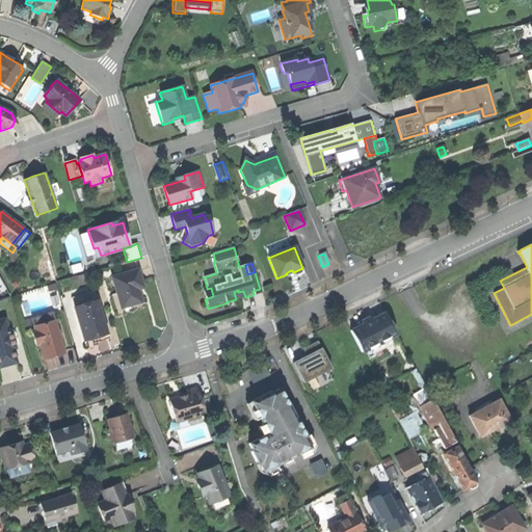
[(122,309),(141,302),(138,289),(136,285),(142,283),(138,269),(112,277),(122,309)]
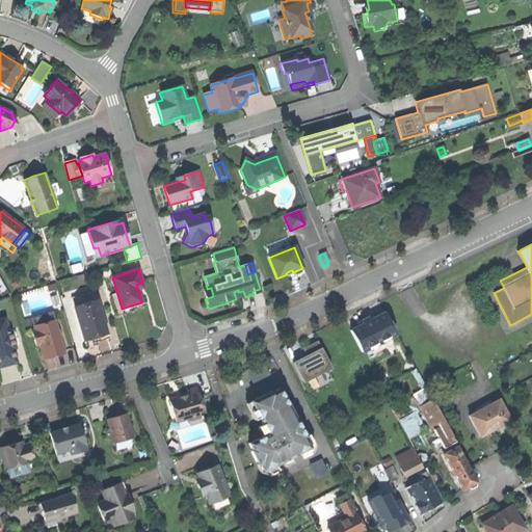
[(203,289),(205,299),(213,296),(211,288),(207,289),(207,288),(203,289)]
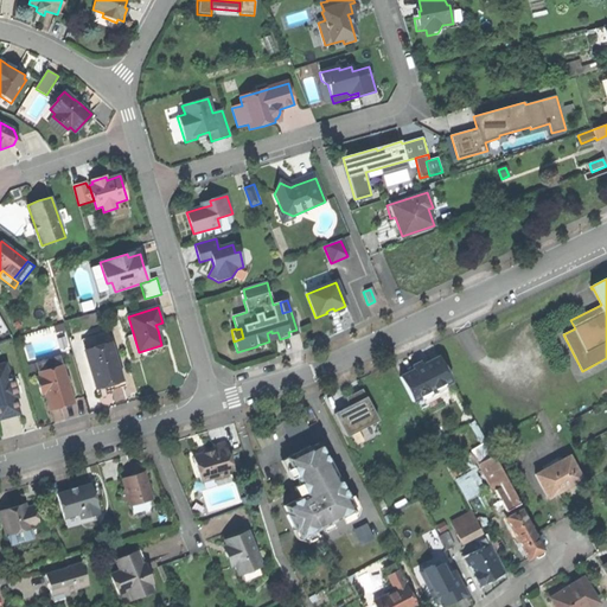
[(109,345),(113,344),(109,333),(81,342),(95,389),(107,385),(120,382),(109,345)]
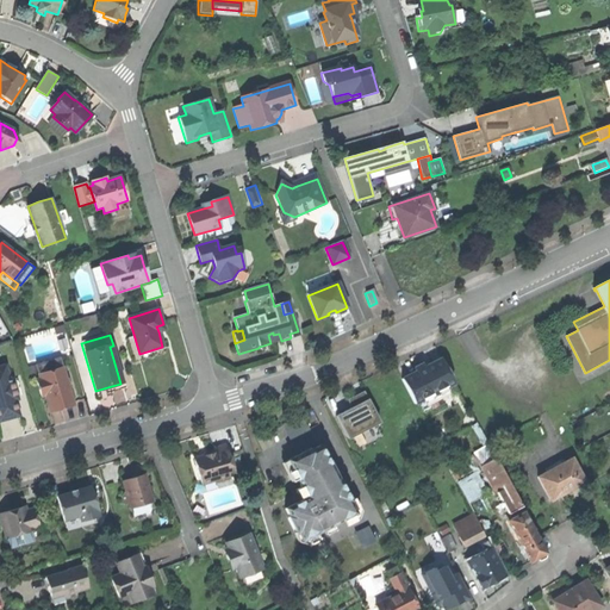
[(415,404),(454,384),(442,359),(429,366),(425,368),(423,363),(415,368),(417,372),(402,380),(415,404)]
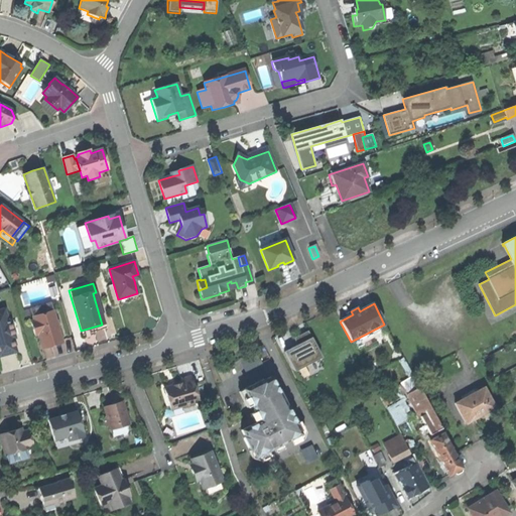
[(29,310),(32,318),(52,312),(50,304),(29,310)]
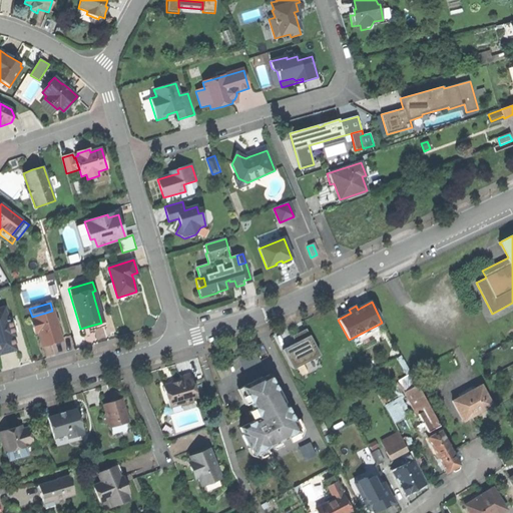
[(0,354),(3,354),(16,350),(13,337),(16,336),(11,319),(8,320),(5,307),(0,308),(0,354)]
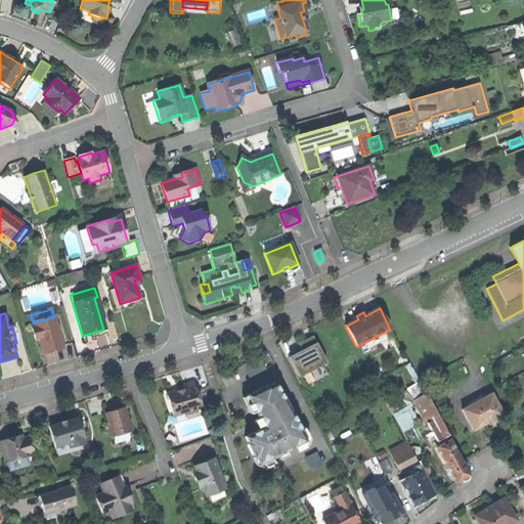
[(53,317),(33,323),(33,326),(31,328),(35,342),(38,341),(42,353),(52,350),(62,347),(53,317)]
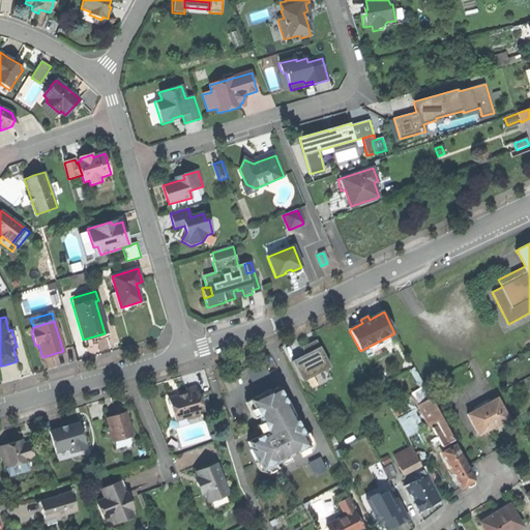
[(302,348),(305,354),(320,347),(316,341),(302,348)]
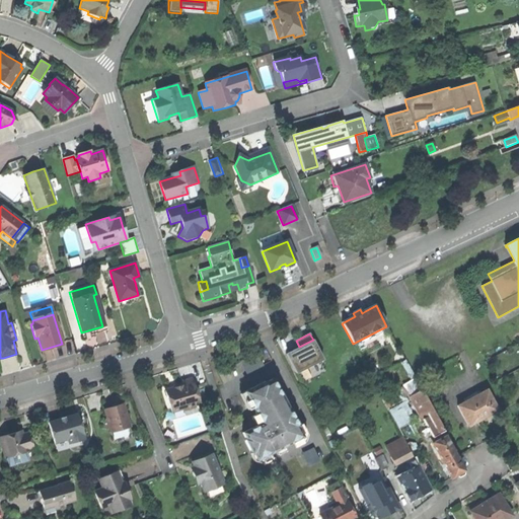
[(313,340),(299,347),(297,349),(286,354),(296,373),(322,359),(313,340)]
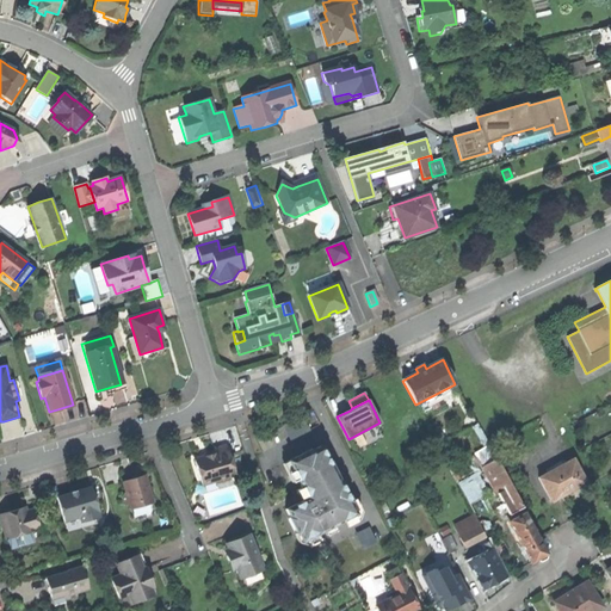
[(284,427),(294,440),(312,430),(303,415),(284,427)]
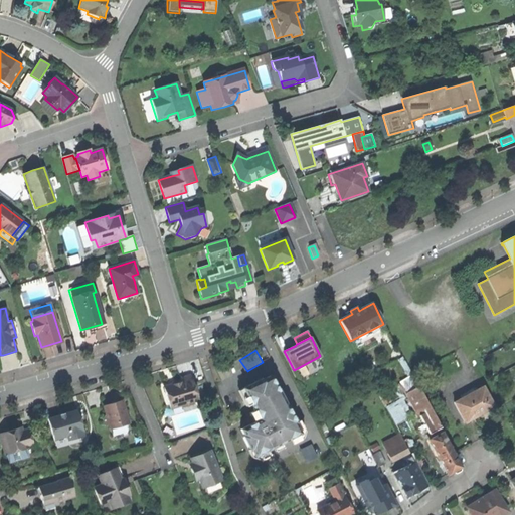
[(406,391),(417,382),(411,374),(400,384),(406,391)]
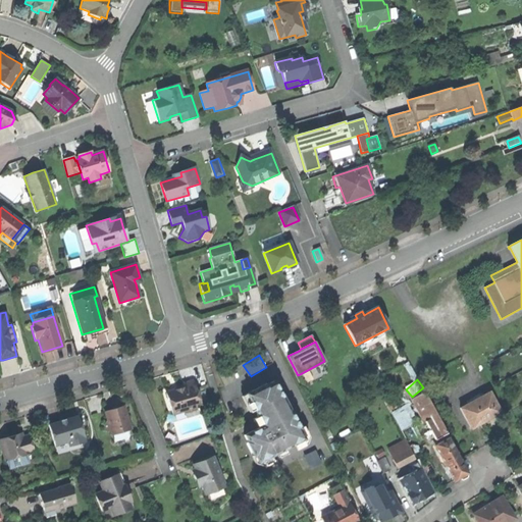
[(183,414),(196,410),(193,400),(198,398),(193,381),(181,384),(184,392),(179,393),(175,394),(174,390),(165,394),(172,415),(183,412),(183,414)]
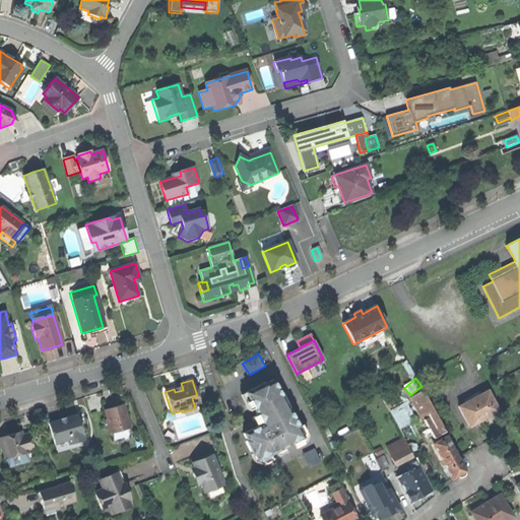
[(258,461),(302,439),(297,429),(298,428),(289,410),(284,412),(278,399),(281,397),(273,380),(266,384),(265,383),(257,387),(240,396),(248,411),(253,408),(256,415),(251,417),(256,428),(243,434),(246,441),(245,442),(252,456),(255,454),(258,461)]
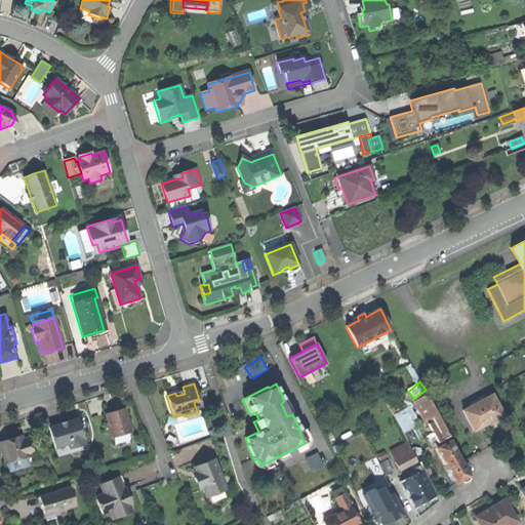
[(439,441),(450,435),(428,393),(415,400),(439,441)]
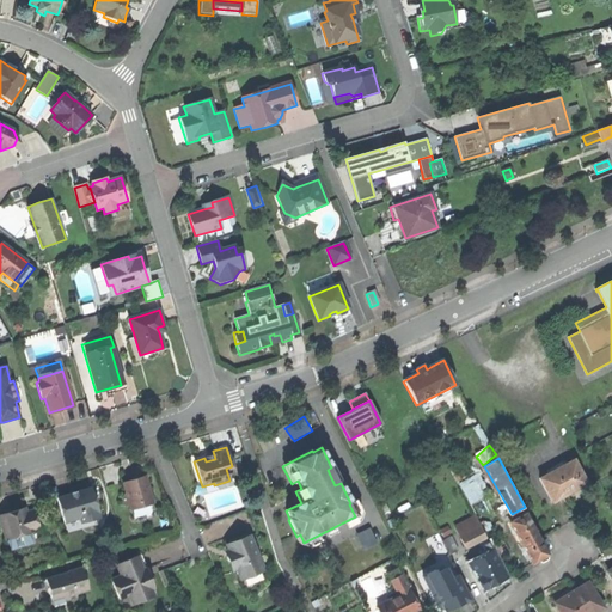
[(540,478),(554,501),(571,491),(587,482),(575,459),(540,478)]
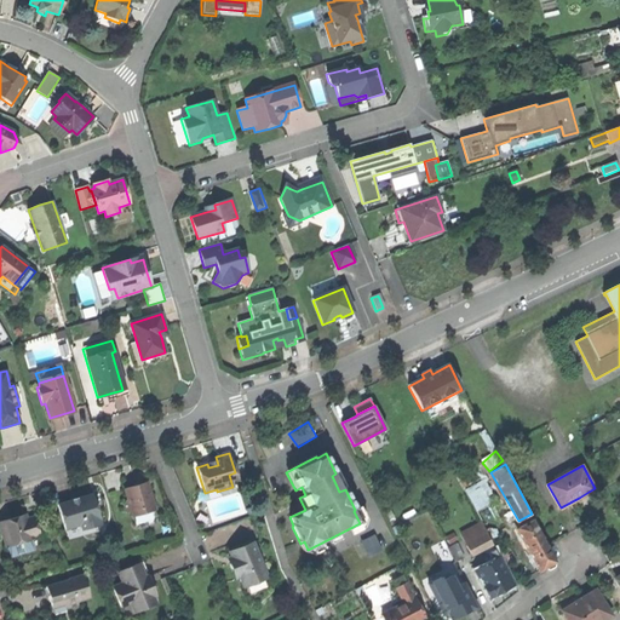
[(477,511),(499,501),(487,476),(465,486),(477,511)]
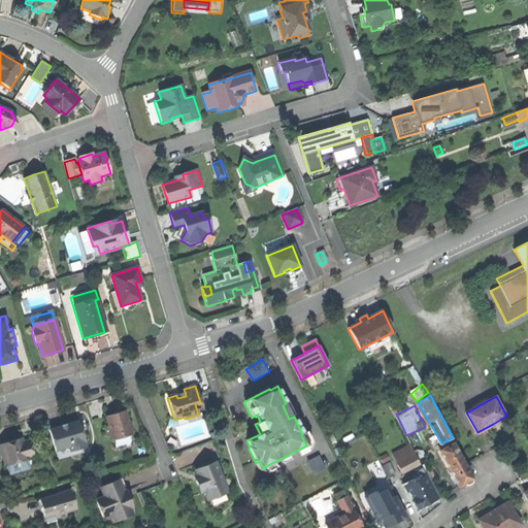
[(113,441),(132,436),(125,411),(114,415),(106,418),(108,424),(104,433),(112,438),(113,441)]
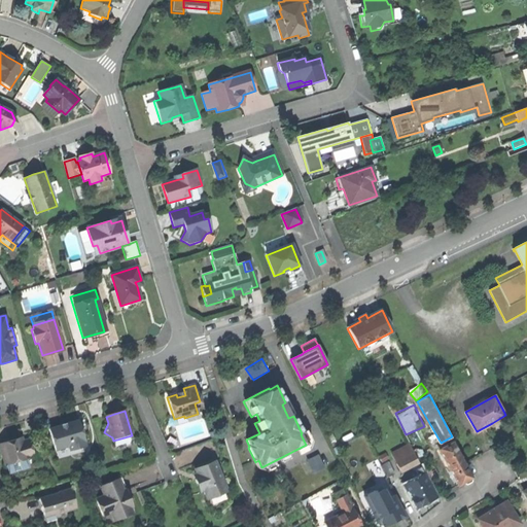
[(83,442),(84,442),(78,421),(65,425),(49,429),(56,450),(69,447),(70,451),(85,446),(83,442)]
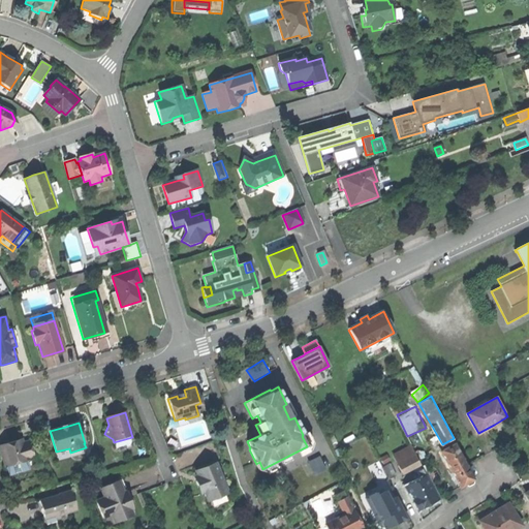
[(0,445),(0,447),(5,466),(7,465),(26,460),(28,459),(28,458),(33,457),(29,441),(23,443),(22,440),(11,443),(0,445)]
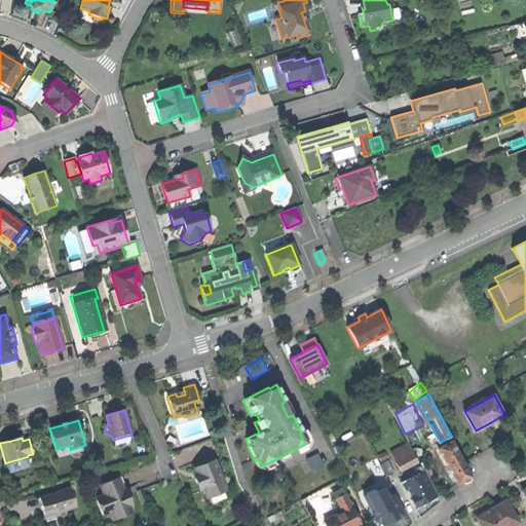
[(471,477),(473,476),(453,441),(440,448),(458,484),(463,481),(463,482),(466,482),(468,481),(471,480),(472,478),(471,477)]
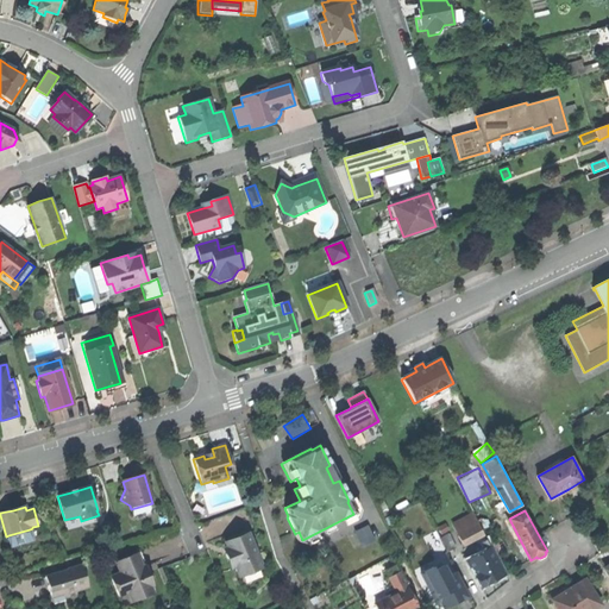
[(463,542),(483,531),(477,520),(457,531),(463,542)]
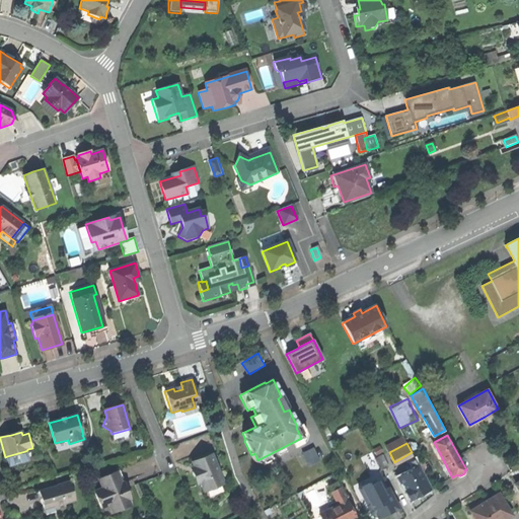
[(28,461),(25,451),(7,456),(10,466),(28,461)]
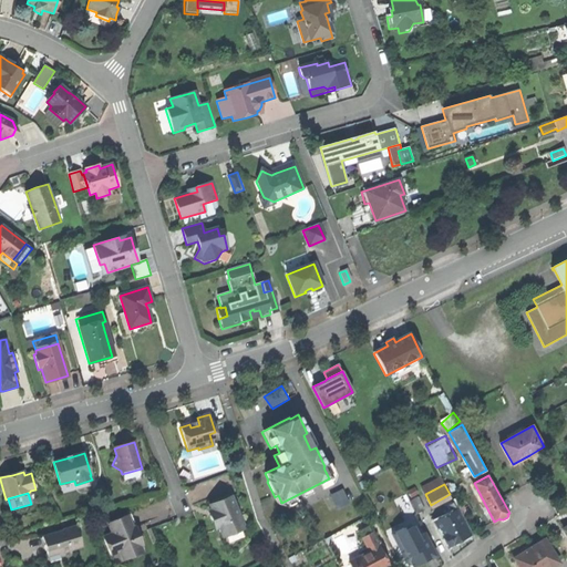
[(419,494),(411,498),(418,513),(425,507),(419,494)]
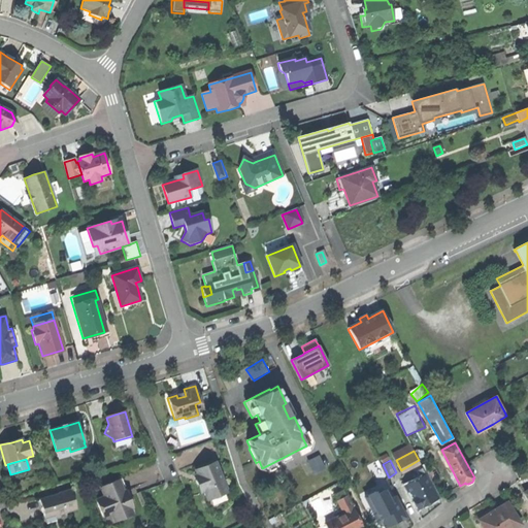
[(207,501),(227,493),(215,464),(203,468),(195,471),(197,475),(194,477),(200,494),(204,492),(207,501)]
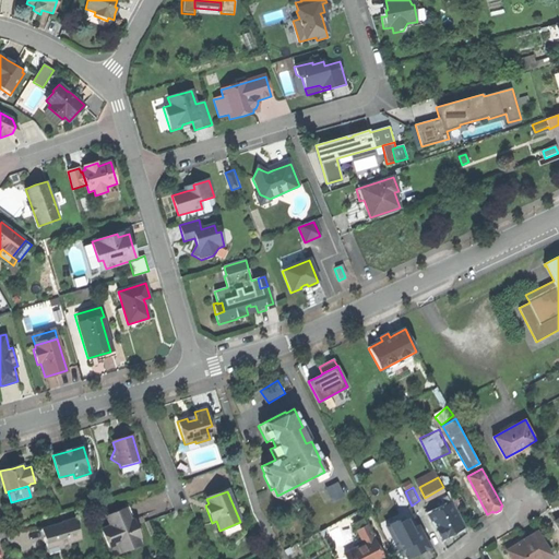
[(428,512),(441,536),(450,532),(462,525),(450,501),(451,500),(449,497),(442,500),(443,504),(428,512)]
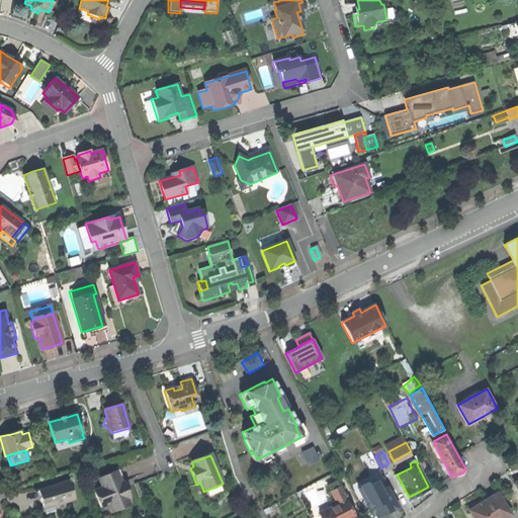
[(102,488),(94,492),(100,508),(109,505),(112,513),(130,506),(127,500),(130,499),(123,483),(120,484),(118,478),(115,471),(98,479),(102,488)]
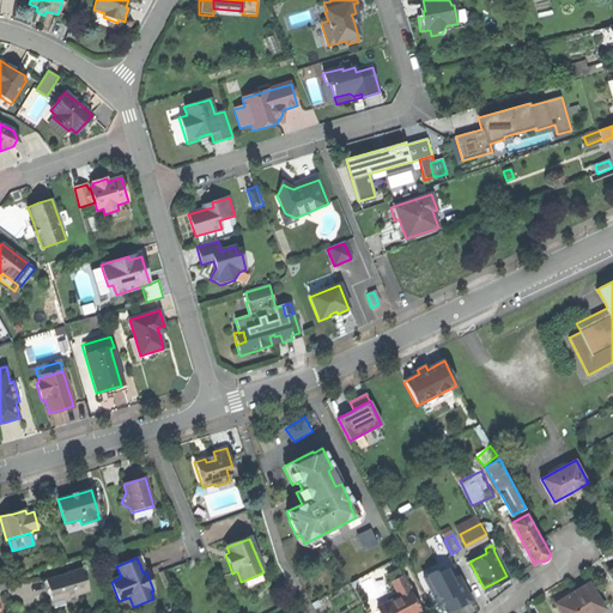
[(70,574),(46,580),(48,588),(52,600),(64,596),(65,604),(78,600),(77,596),(90,592),(83,569),(73,571),(73,574),(70,575),(70,574)]
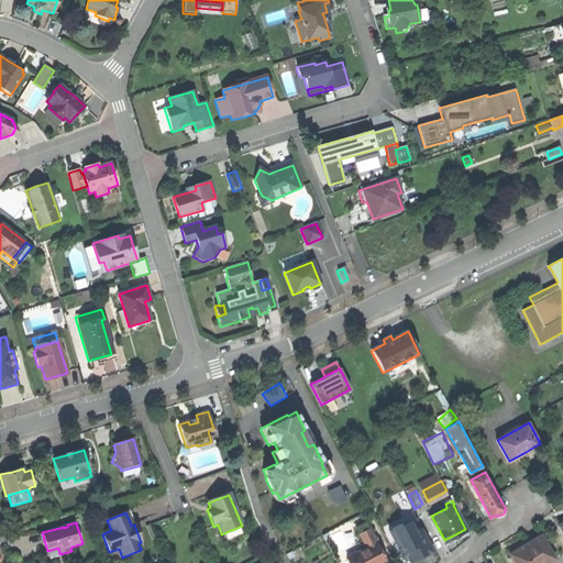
[(388,528),(397,543),(407,538),(398,522),(388,528)]
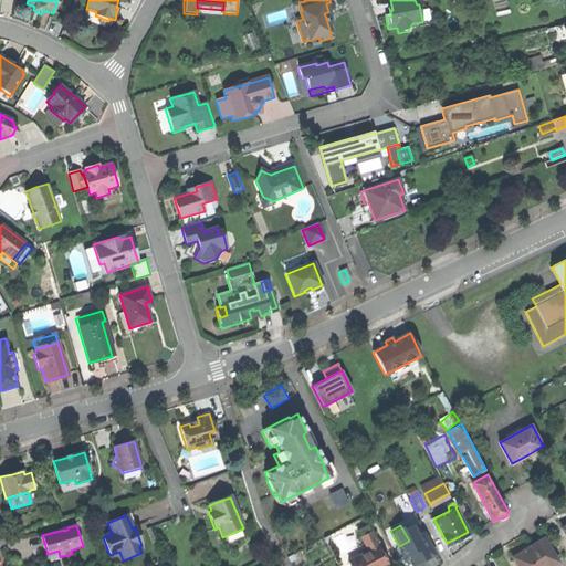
[(362,537),(369,551),(378,546),(371,532),(362,537)]
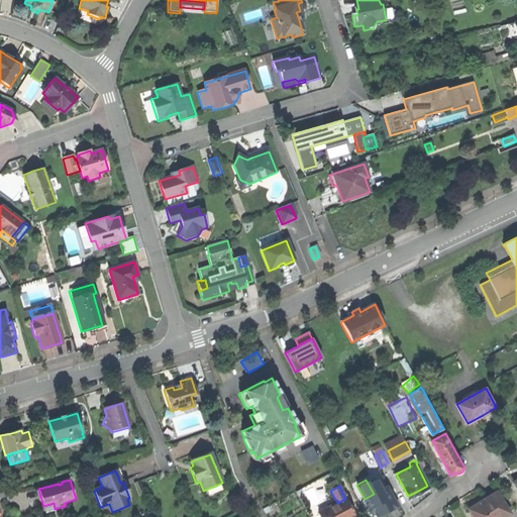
[(377,516),(397,507),(387,488),(374,494),(365,499),(369,508),(372,507),(374,510),(377,516)]
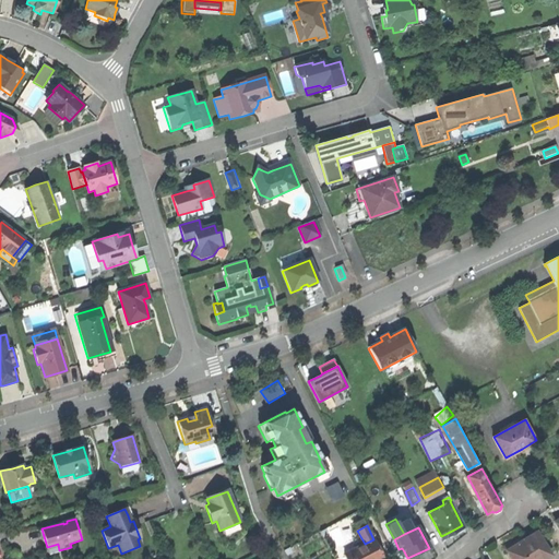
[(507,550),(511,558),(544,558),(551,556),(536,532),(518,544),(507,550)]
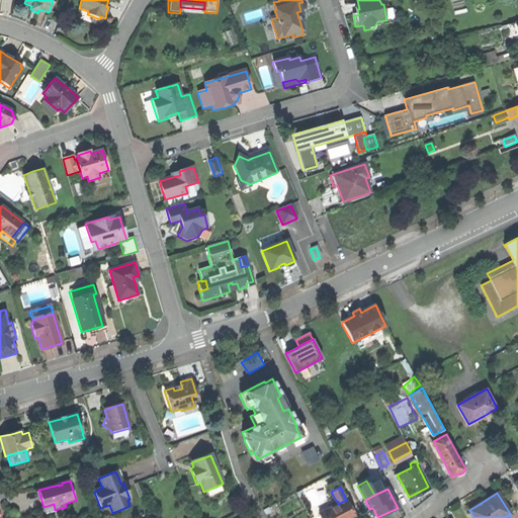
[(351,517),(355,516),(346,500),(338,504),(319,514),(321,517),(351,517)]
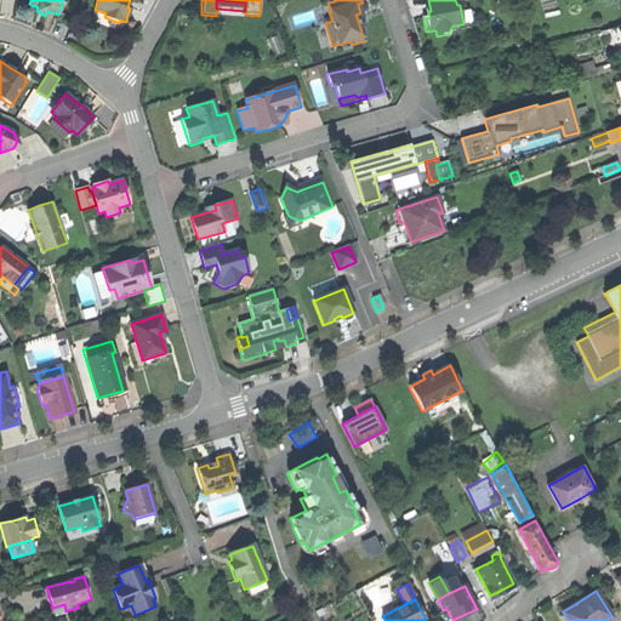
[(322,617),(329,614),(325,607),(318,610),(322,617)]
